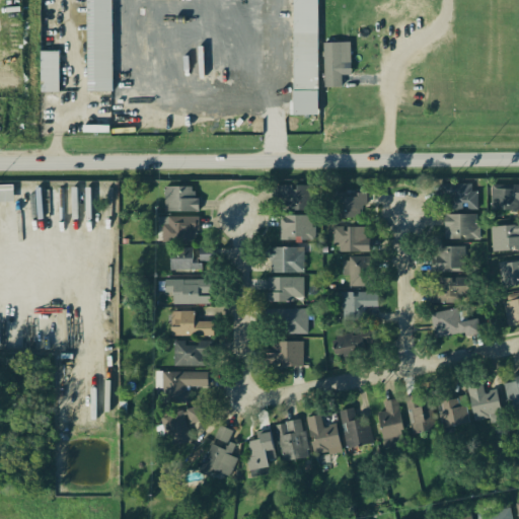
[(80,0),(109,0),(109,90),(128,90),(128,103),(80,103),(80,0)]
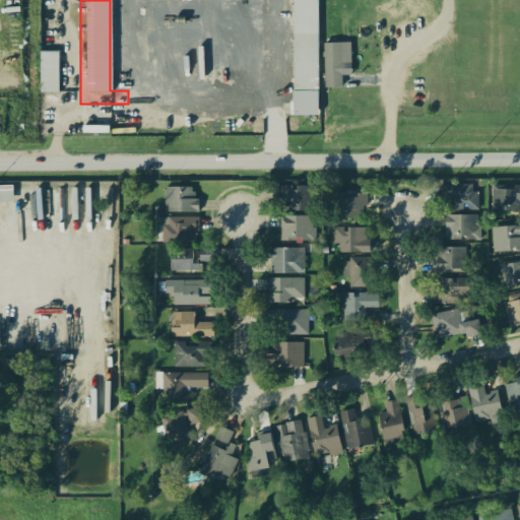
[(284,0),(317,0),(317,115),(284,115),(284,0)]
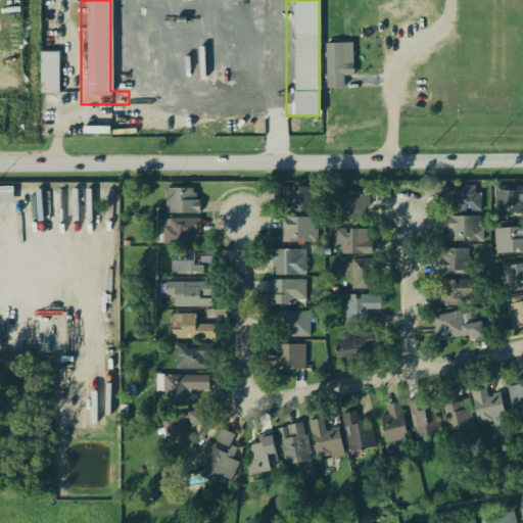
[(324,41),(351,41),(351,74),(339,74),(339,89),(325,89),(324,41)]
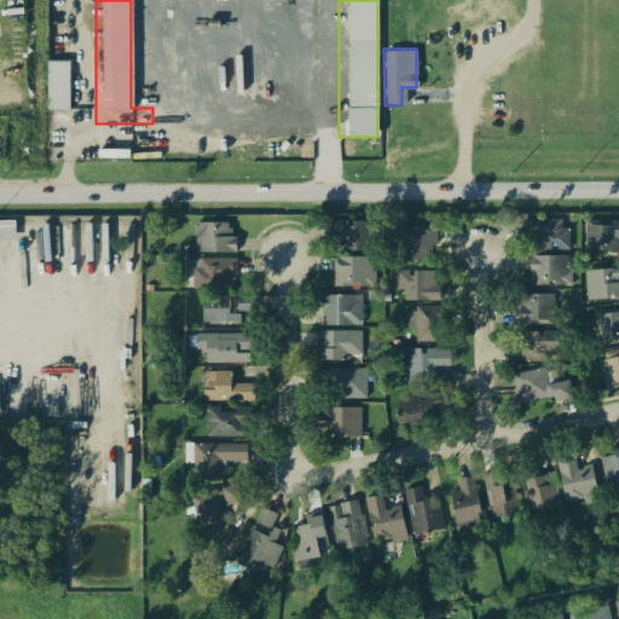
[(42,59),(65,59),(68,111),(45,111),(42,59)]
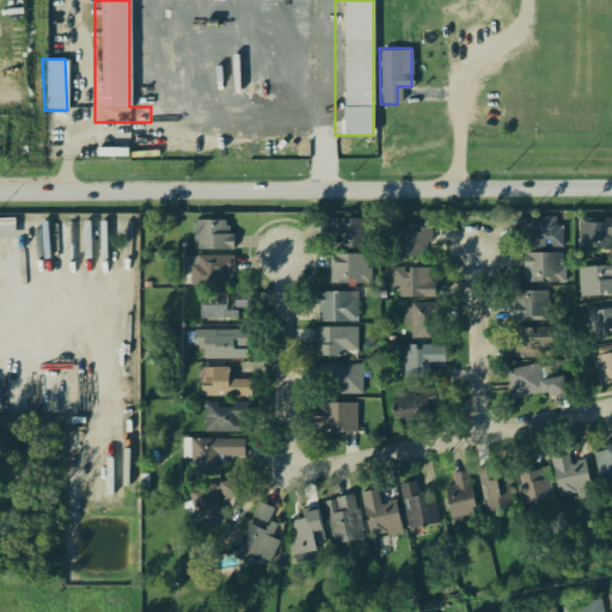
[(319,212),(319,245),(354,244),(354,212),(319,212)]
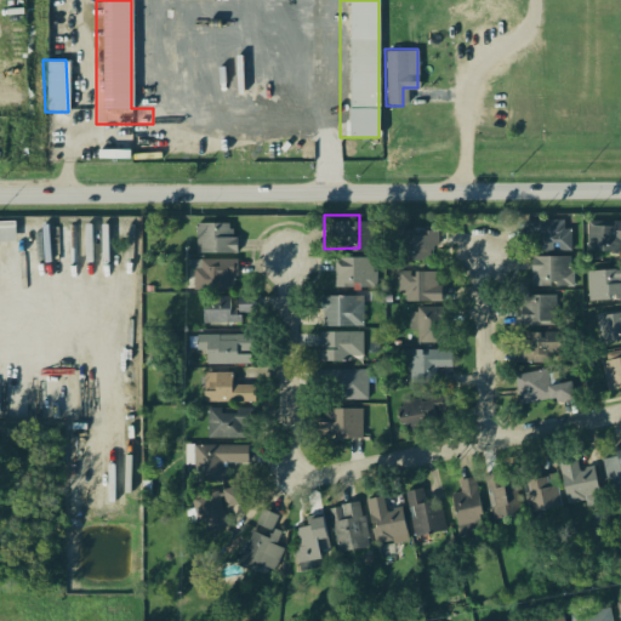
[(0,218),(0,245),(16,245),(16,218),(0,218)]
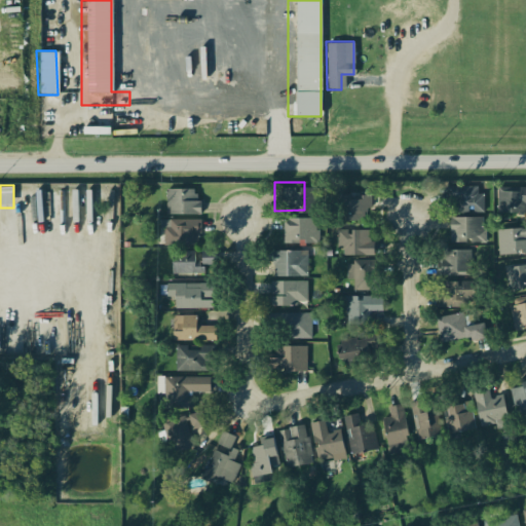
[(163,188),(164,215),(198,214),(197,186),(163,188)]
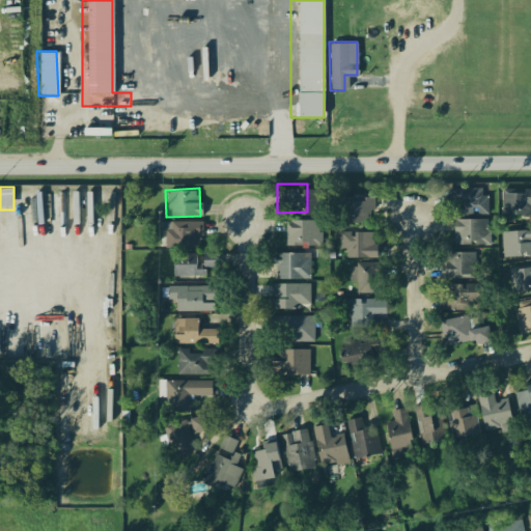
[(448,189),(448,216),(485,215),(484,188),(448,189)]
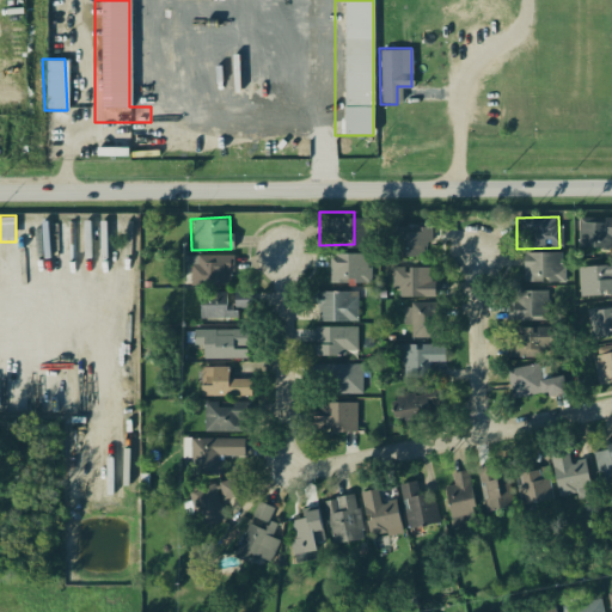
[(611,218),(579,219),(580,249),(599,248),(599,233),(611,233),(611,218)]
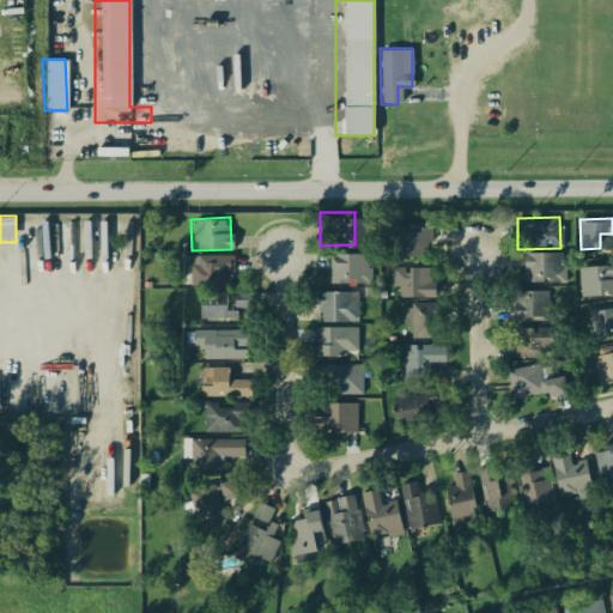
[(389,231),(389,256),(423,255),(423,231),(389,231)]
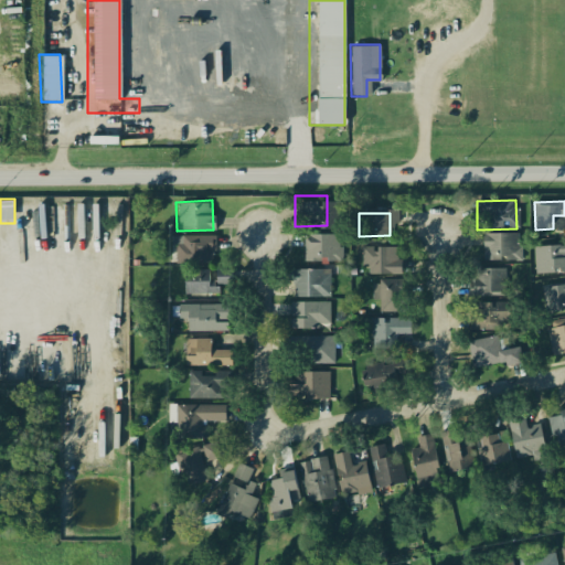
[(476,233),(477,260),(520,258),(519,232),(476,233)]
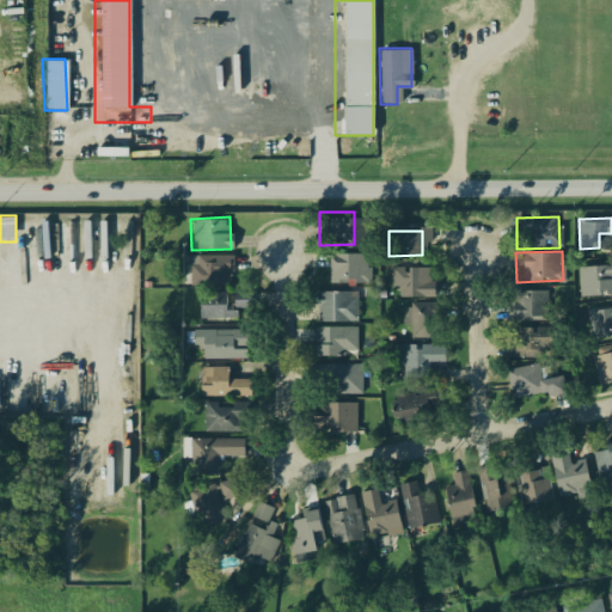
[(326,252),(328,281),(359,281),(359,252),(326,252)]
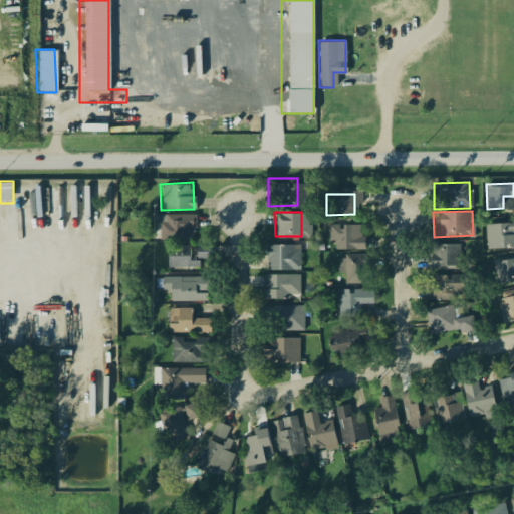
[(165,215),(167,241),(193,240),(192,214),(165,215)]
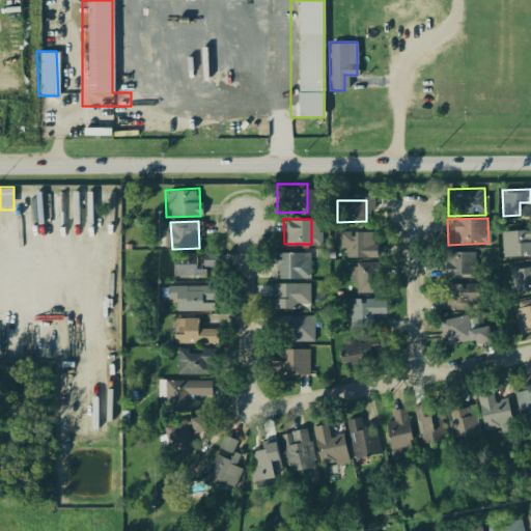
[(530,224),(497,234),(504,260),(530,252),(530,224)]
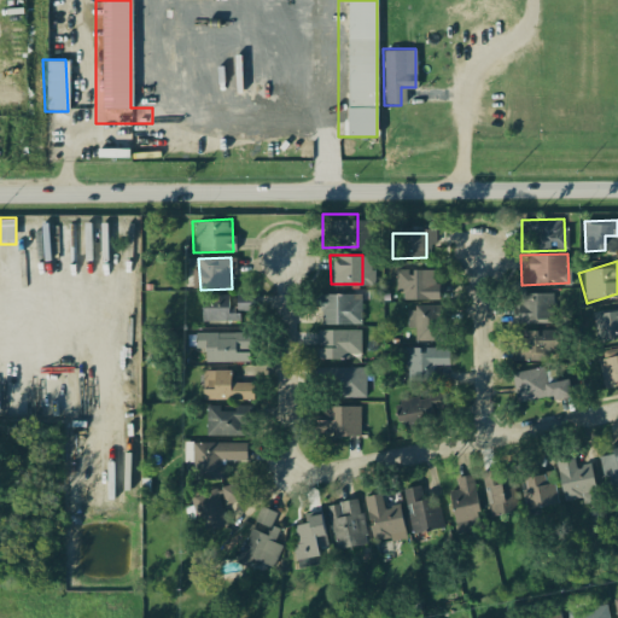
[(394,298),(429,298),(430,269),(407,268),(407,279),(395,279),(394,298)]
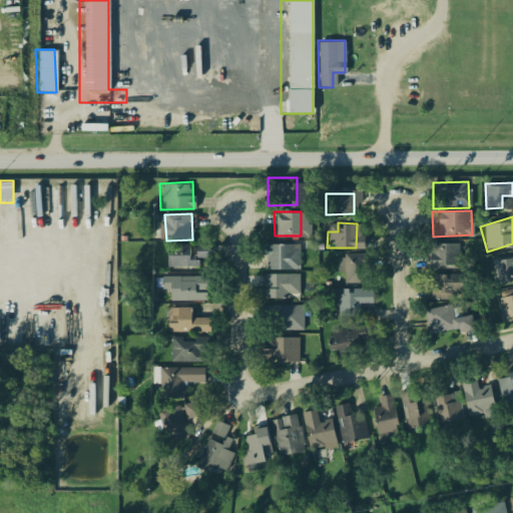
[(260,243),(261,268),(300,268),(300,242),(260,243)]
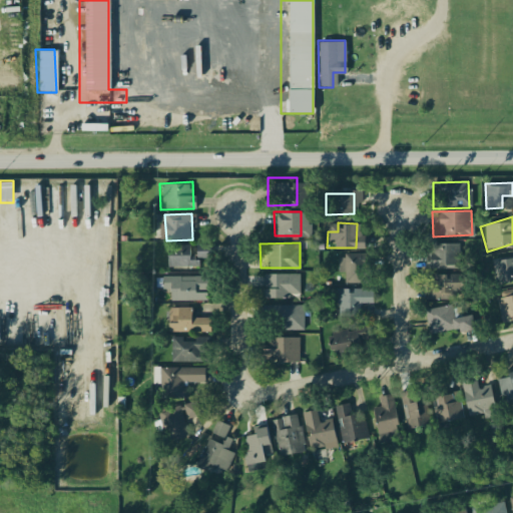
[(421,243),(421,270),(456,270),(456,242),(421,243)]
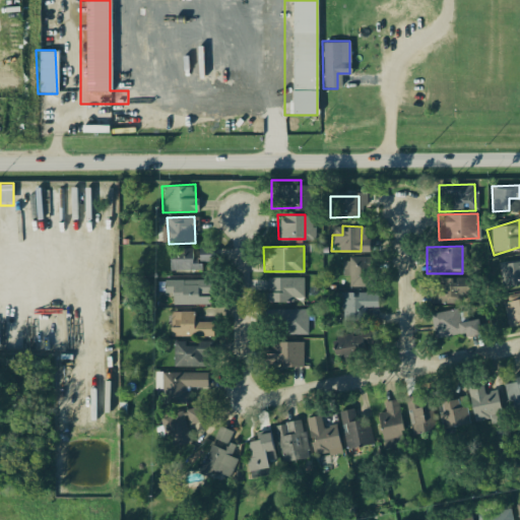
[(164,257),(164,272),(201,272),(201,256),(164,257)]
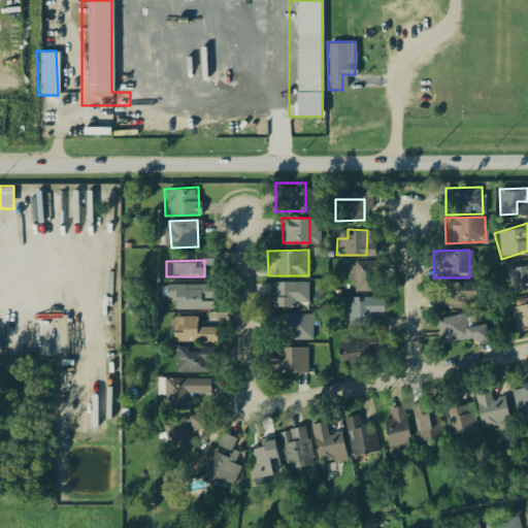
[(350,294),(345,265),(369,262),(373,291),(350,294)]
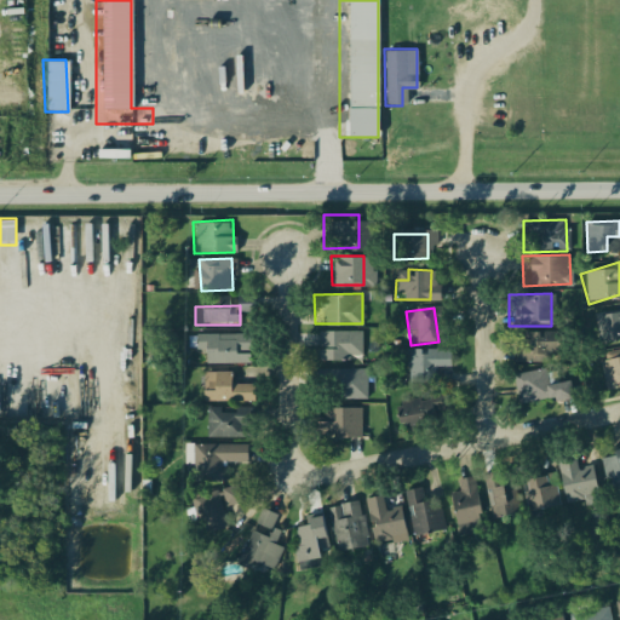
[(580,317),(589,348),(619,338),(619,328),(614,308),(580,317)]
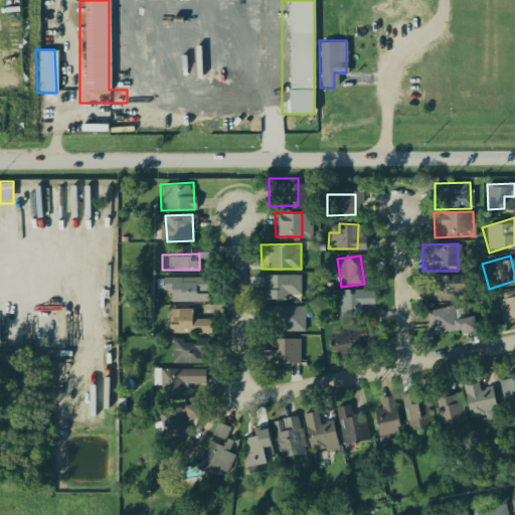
[(166,277),(167,303),(202,302),(201,275),(166,277)]
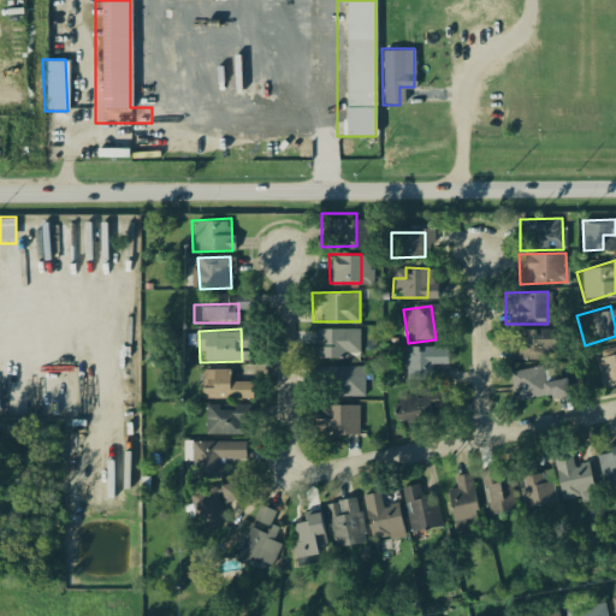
[(311,329),(311,359),(359,357),(359,329),(311,329)]
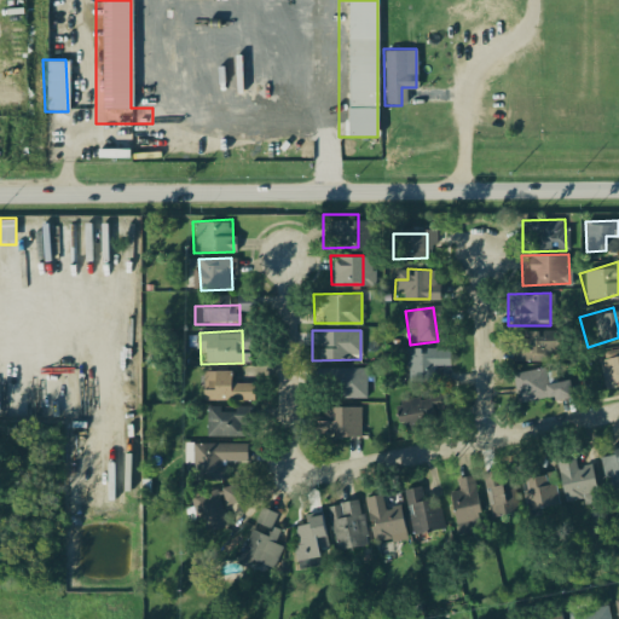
[(501,333),(501,362),(551,359),(550,330),(501,333)]
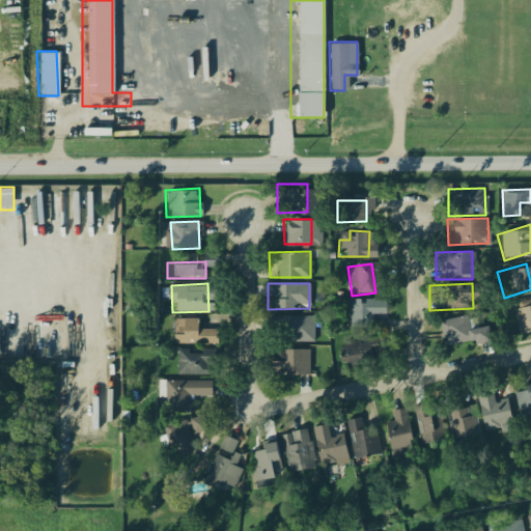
[(343,298),(343,319),(388,319),(388,298),(343,298)]
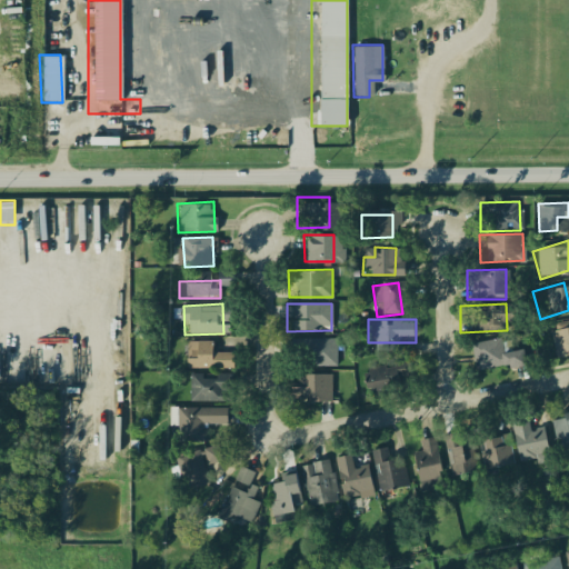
[(568,322),(542,330),(551,361),(568,356),(568,322)]
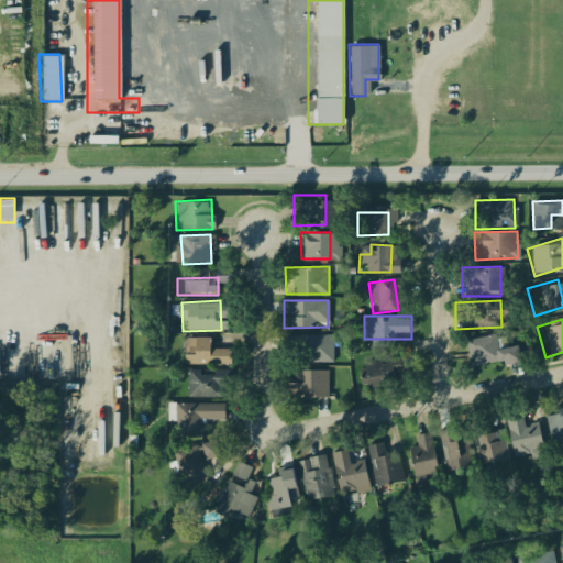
[(462,339),(474,377),(515,364),(507,343),(493,349),(487,330),(462,339)]
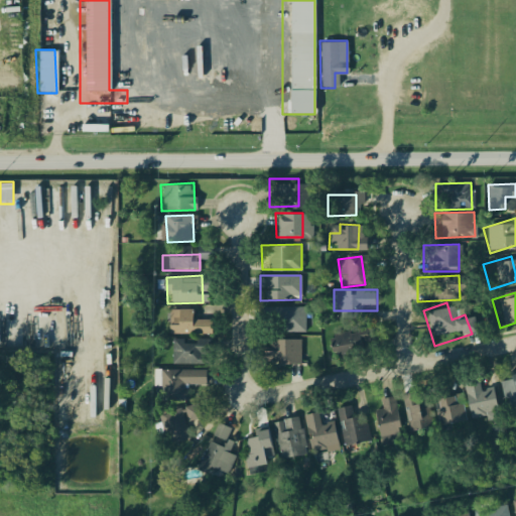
[(259,306),(259,333),(300,332),(299,305),(259,306)]
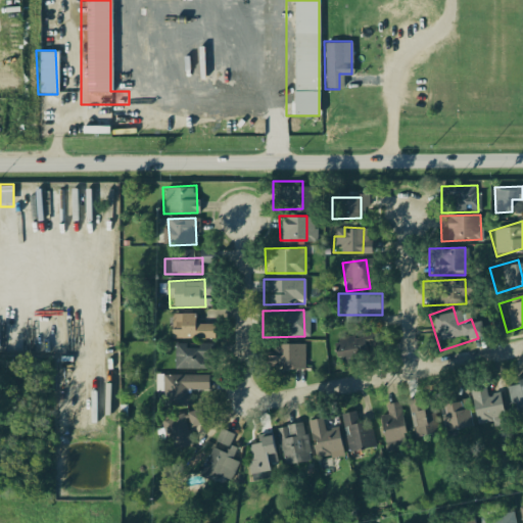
[(168,313),(169,339),(209,339),(209,323),(191,324),(191,313),(168,313)]
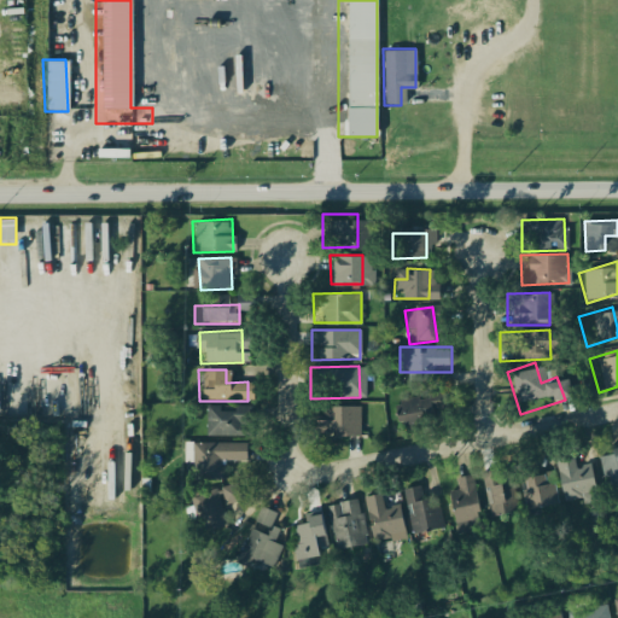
[(390,395),(395,433),(438,429),(433,389),(390,395)]
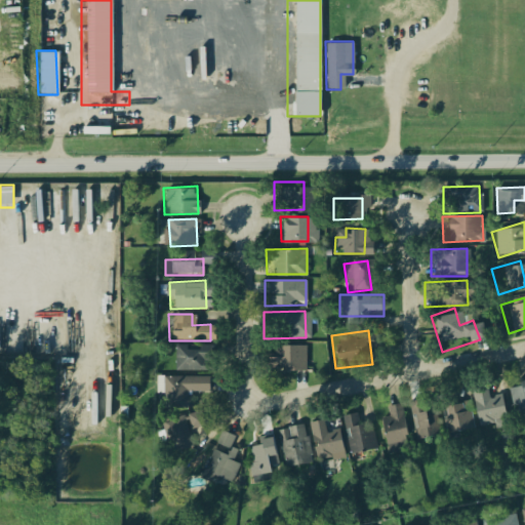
[(263,345),(263,374),(305,374),(305,344),(263,345)]
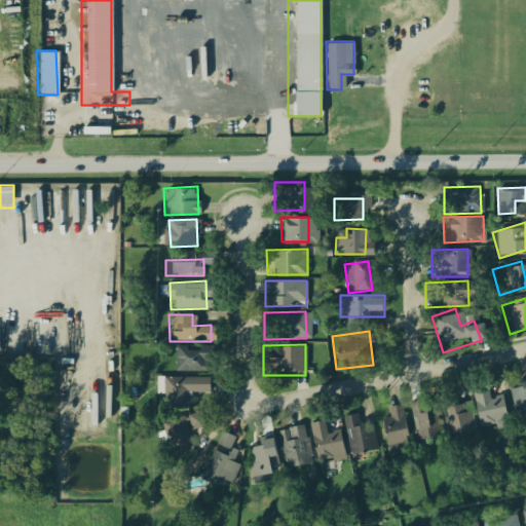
[(174,348),(175,371),(205,370),(204,346),(174,348)]
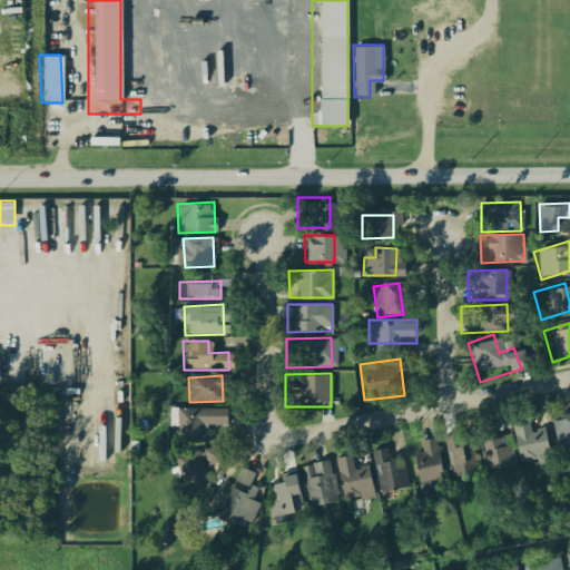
[(547,422),(558,458),(569,453),(569,404),(560,408),(562,418),(547,422)]
